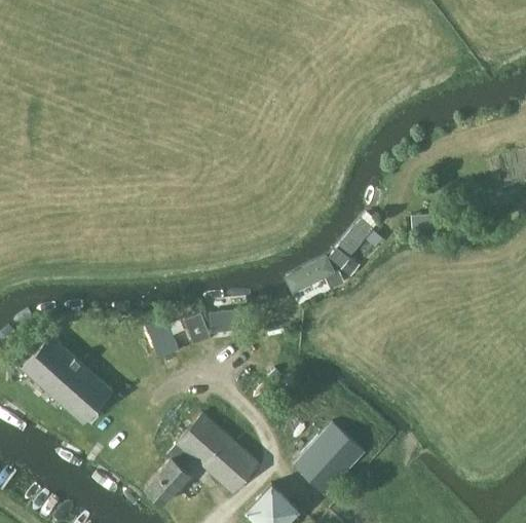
[(357,227),(330,259),(340,268),(350,256),(367,236),(357,227)]
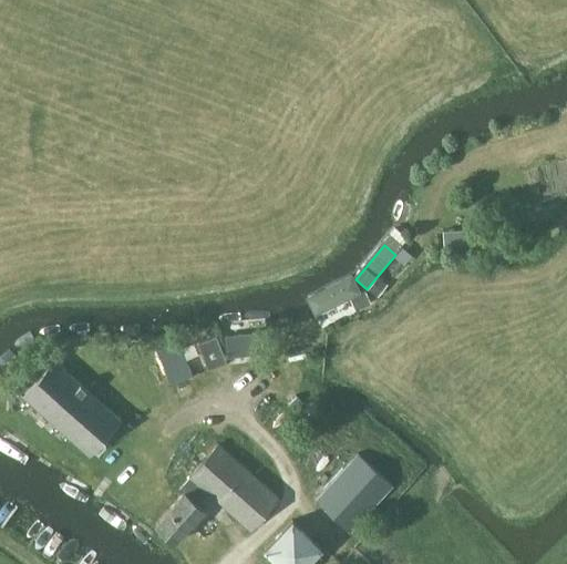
[(348,284),(308,304),(315,317),(319,315),(354,298),(348,284)]
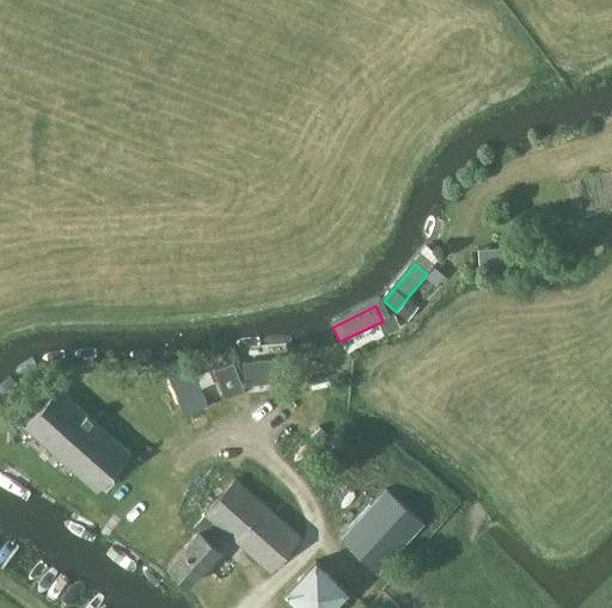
[(244,366),(246,388),(275,385),(274,376),(288,375),(287,361),(244,366)]
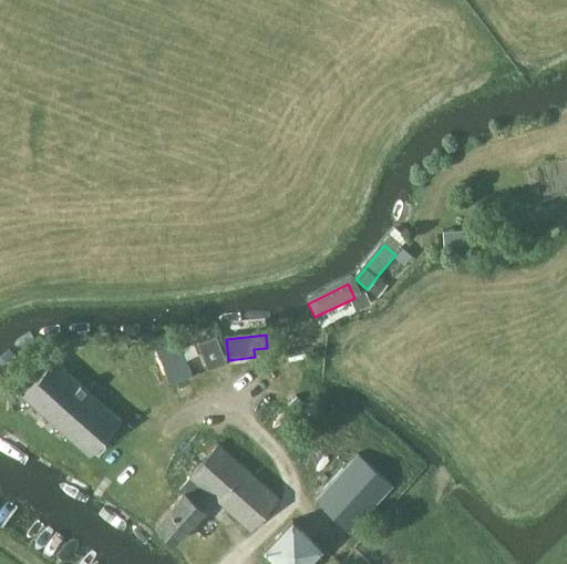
[(225,366),(215,339),(198,347),(208,372),(225,366)]
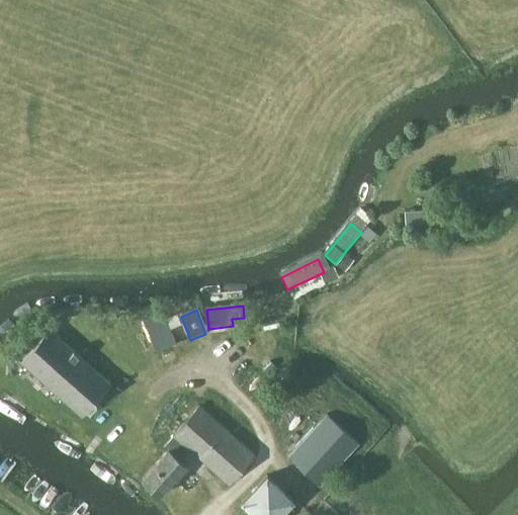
[(176,346),(161,312),(142,320),(157,354),(176,346)]
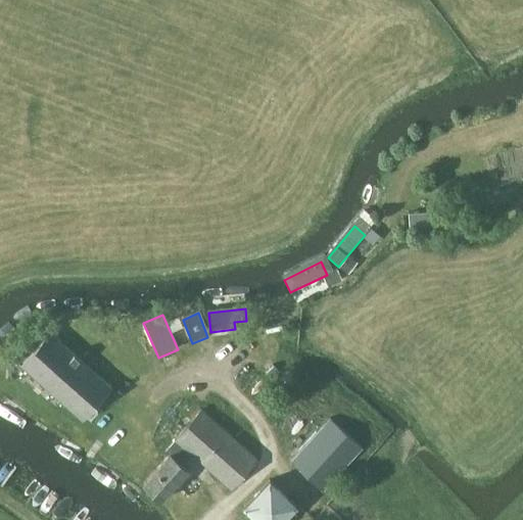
[(21,365),(82,420),(110,386),(50,332),(21,365)]
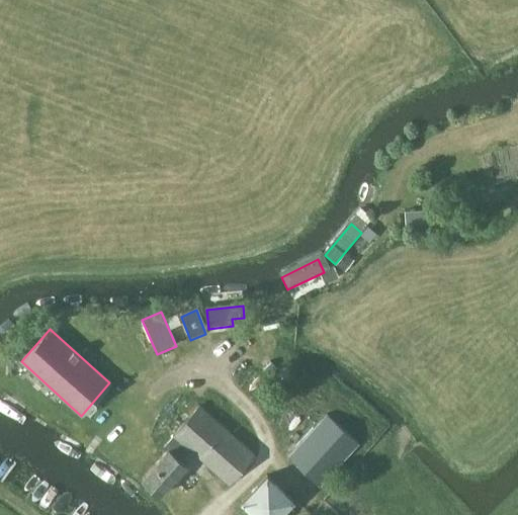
[(273,367),(269,364),(262,370),(266,374),(273,367)]
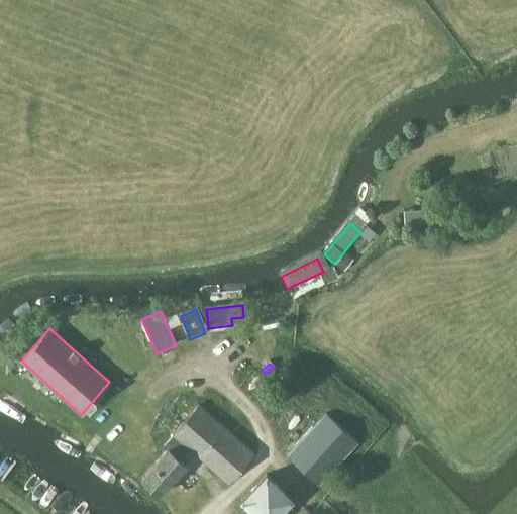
[(228,482),(253,453),(200,405),(174,434),(164,446),(168,449),(142,478),(161,494),(186,466),(178,457),(188,446),(228,482)]
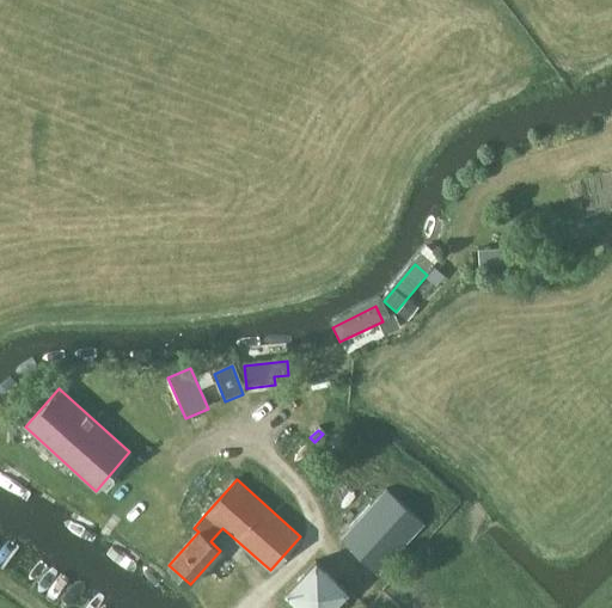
[(341,540),(377,573),(426,522),(387,490),(341,540)]
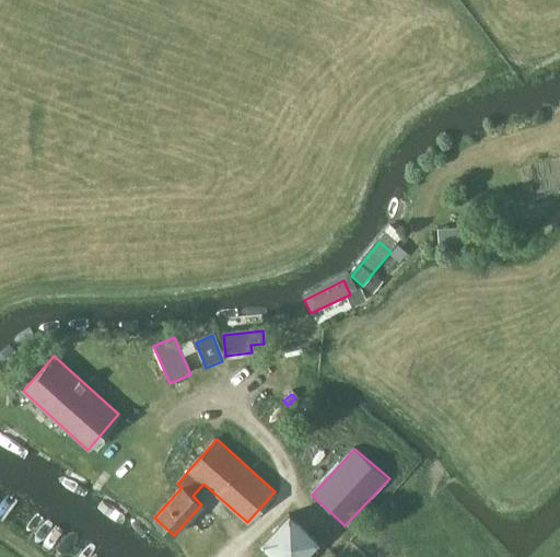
[(305,556),(317,545),(289,518),(260,546),(271,556),(305,556)]
